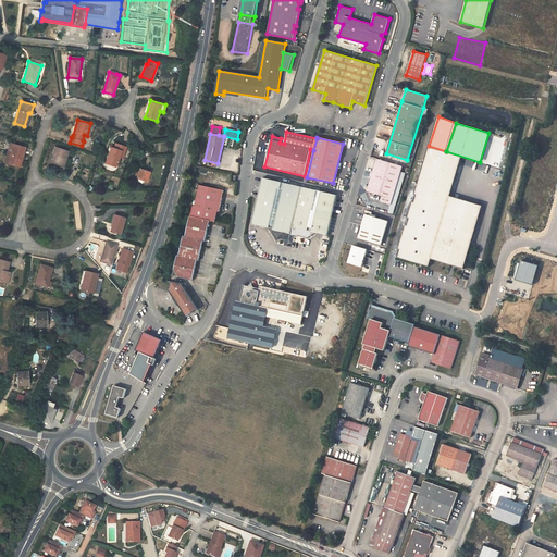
[(21,158),(23,158),(24,158),(24,157),(23,156),(25,148),(14,145),(10,144),(8,151),(4,162),(19,166),(21,158)]
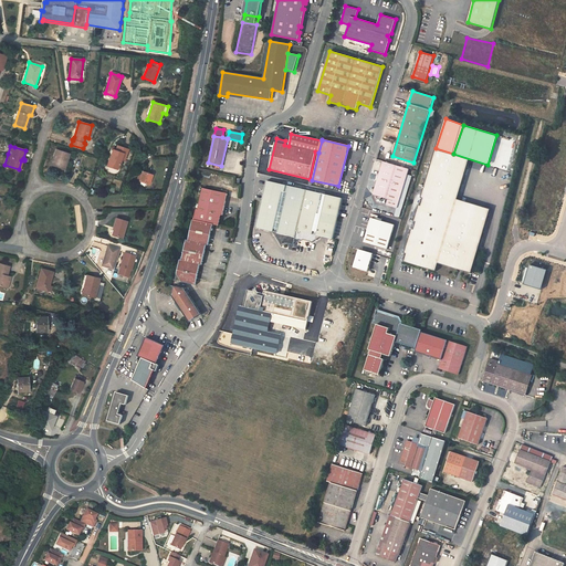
[(111,155),(107,166),(117,169),(122,159),(125,160),(128,149),(117,146),(116,150),(114,156),(111,155)]
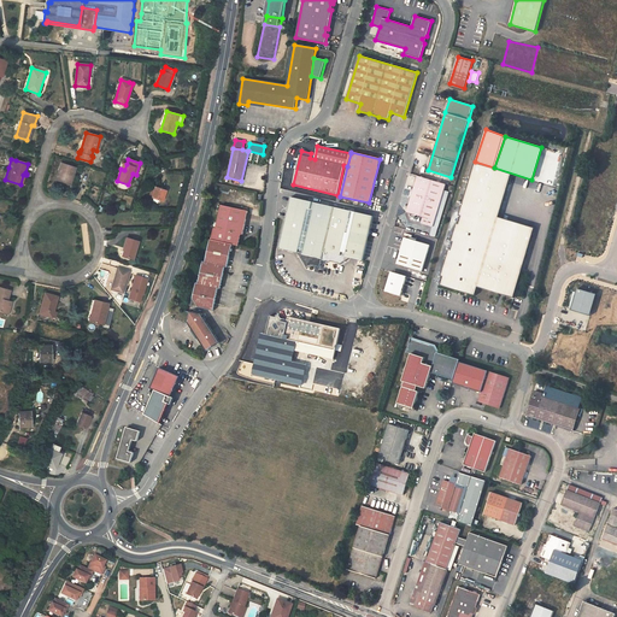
[(448,248),(440,276),(442,276),(440,285),(446,287),(447,283),(453,286),(452,288),(460,291),(462,288),(468,289),(466,293),(475,295),(477,287),(499,293),(500,291),(511,294),(510,297),(513,298),(532,236),(500,227),(503,218),(499,217),(512,174),(494,168),(475,162),(459,215),(460,216),(458,223),(457,223),(451,241),(453,241),(451,250),(448,248)]
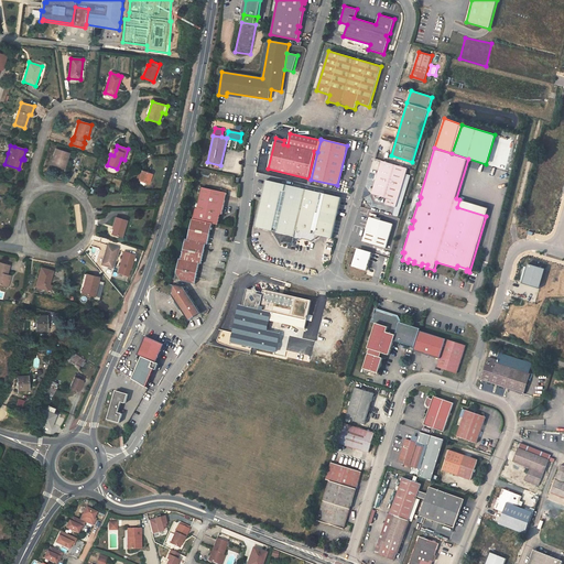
[(51,164),(64,169),(69,153),(56,149),(51,164)]
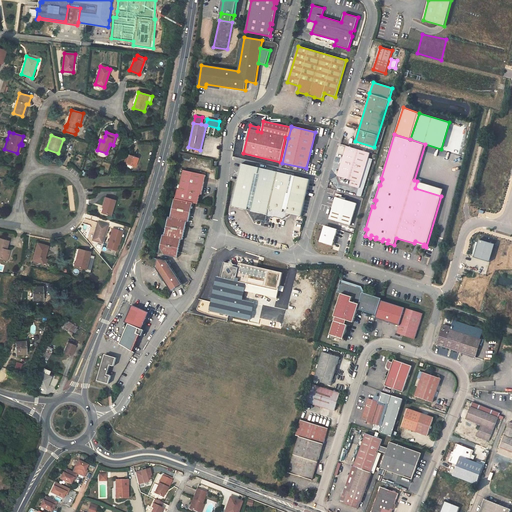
[(370,153),(347,146),(340,169),(339,173),(338,176),(351,180),(361,183),(370,153)]
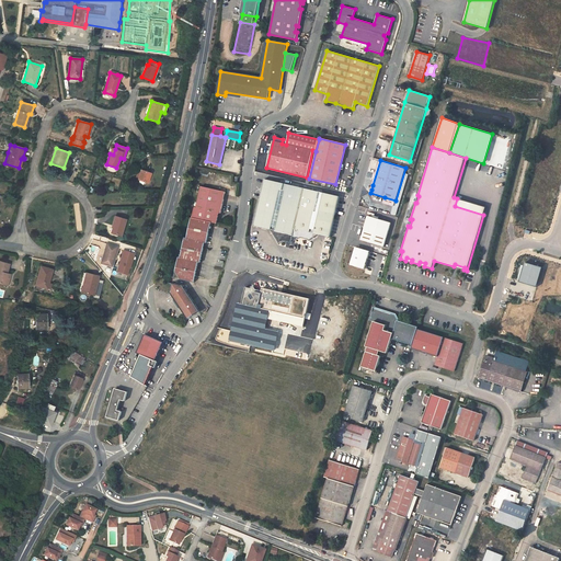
[(137,174),(136,179),(147,183),(151,172),(141,170),(139,174),(137,174)]
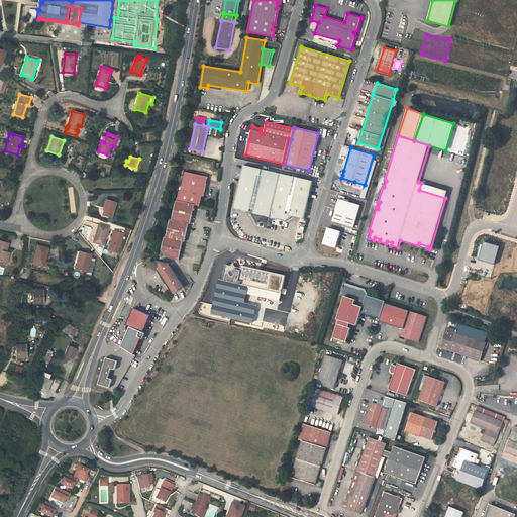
[(259,169),(243,166),(233,208),(249,211),(250,208),(254,209),(252,216),(257,224),(262,222),(269,223),(270,218),(276,219),(278,218),(284,220),(285,221),(290,219),(291,215),(294,215),(304,218),(313,182),(262,170),(259,169)]
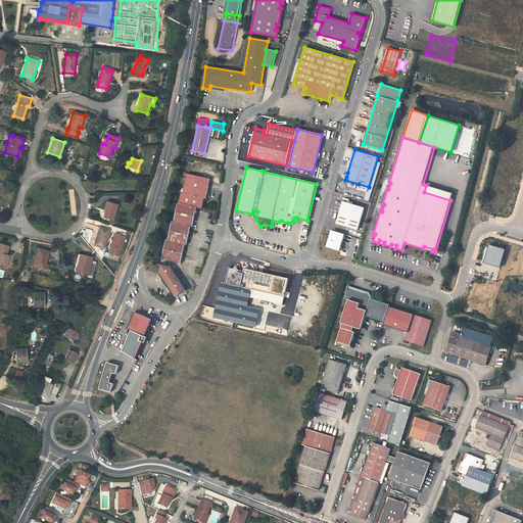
[(181,193),(179,203),(197,207),(202,208),(204,198),(206,198),(210,179),(187,174),(183,193),(181,193)]
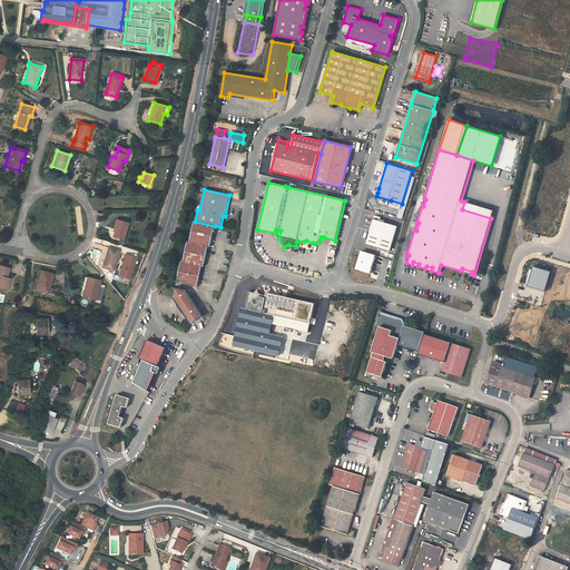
[(402,204),(391,200),(390,206),(400,209),(402,204)]
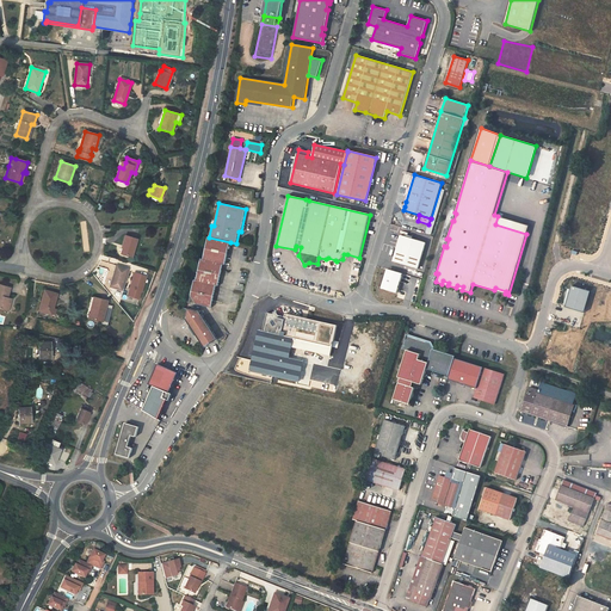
[(529,226),(498,216),(495,224),(526,234),(529,226)]
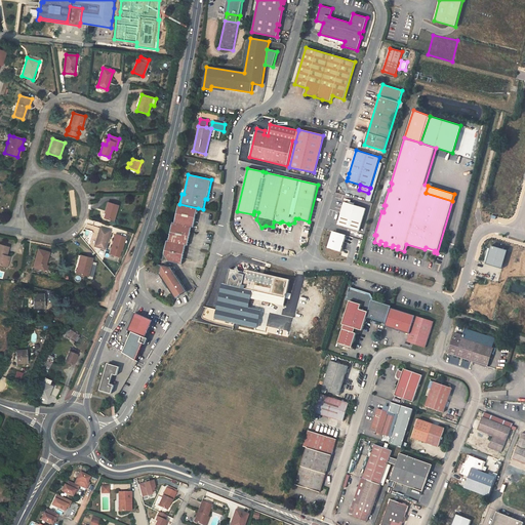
[(104,217),(113,220),(118,205),(108,203),(106,210),(104,217)]
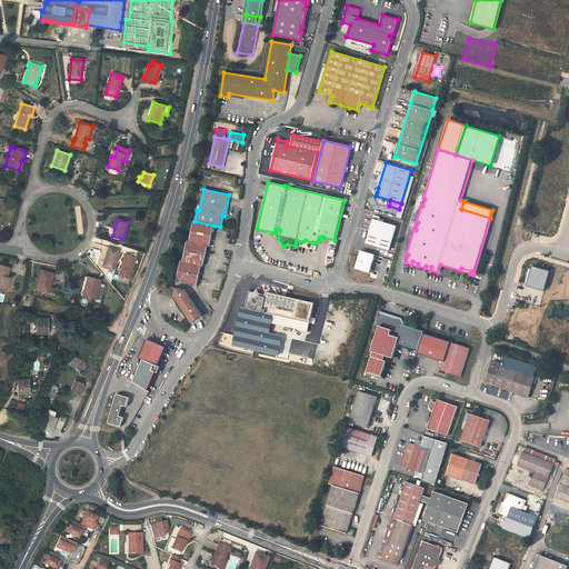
[(379,221),(373,220),(367,243),(389,250),(397,227),(385,223),(379,221)]
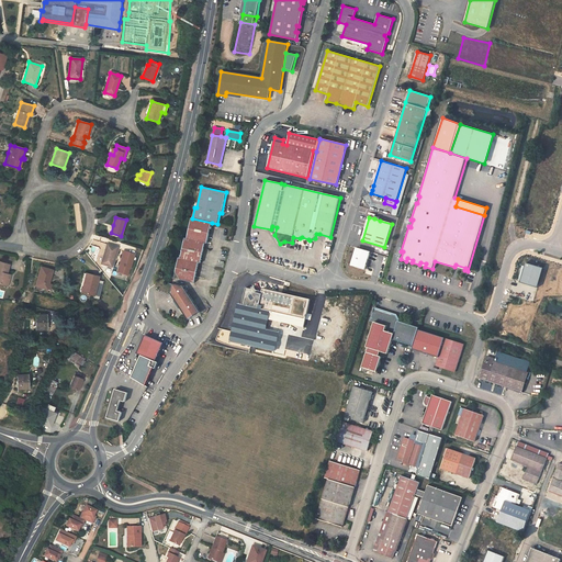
[(192,218),(191,218),(187,238),(184,238),(180,259),(178,258),(176,271),(181,280),(194,283),(199,262),(201,263),(205,243),(206,244),(212,223),(192,218)]
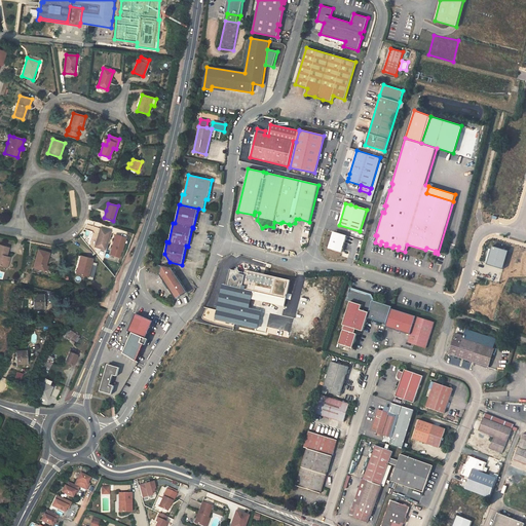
[(110,231),(101,228),(96,247),(104,249),(110,231)]
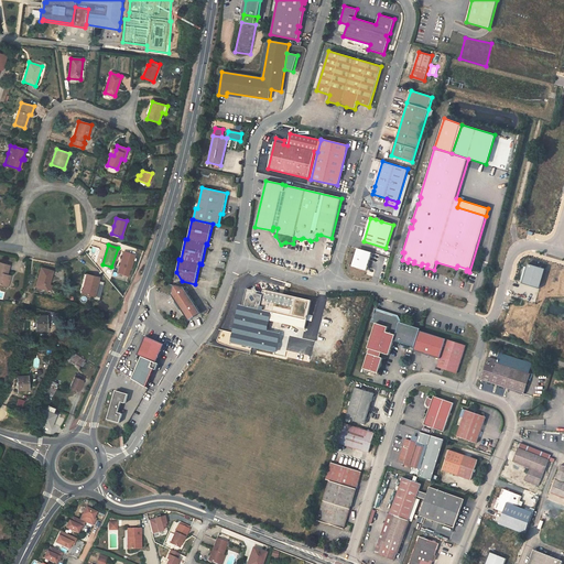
[(372,252),(361,249),(356,268),(367,271),(372,252)]
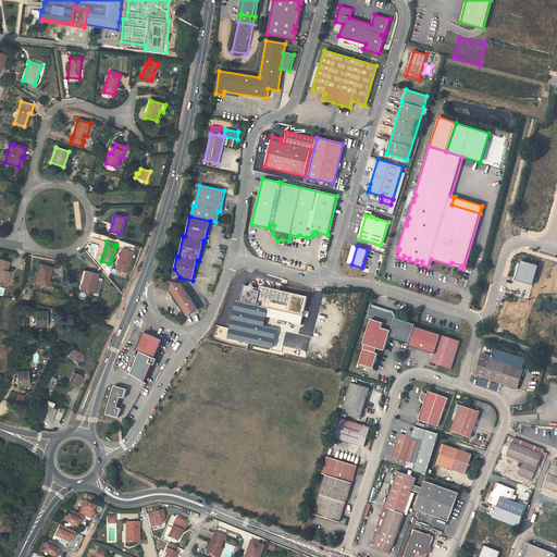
[(132,251),(121,248),(114,269),(124,272),(126,264),(127,265),(132,251)]
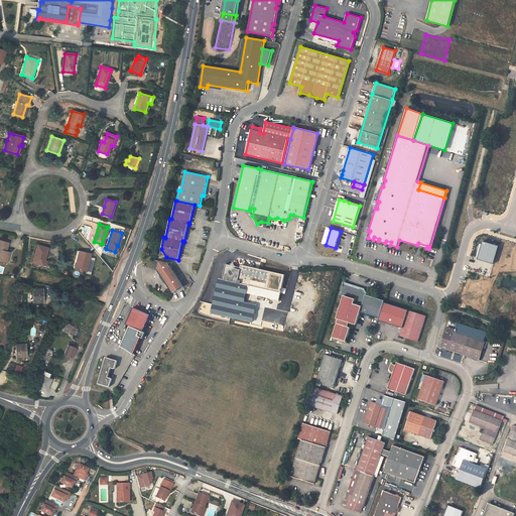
[(9,243),(0,240),(0,260),(7,262),(8,257),(5,257),(6,252),(9,243)]
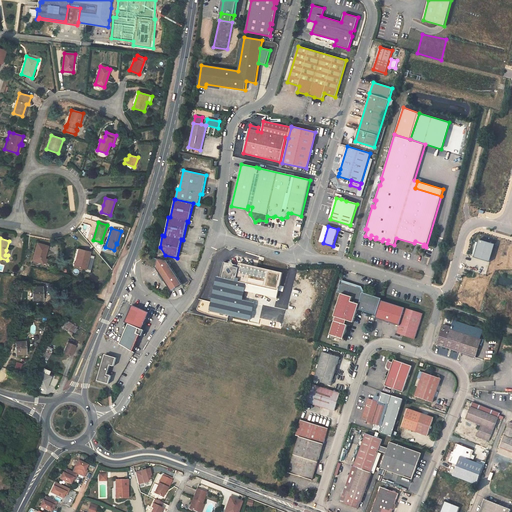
[(478,240),(473,257),(489,261),(494,244),(478,240)]
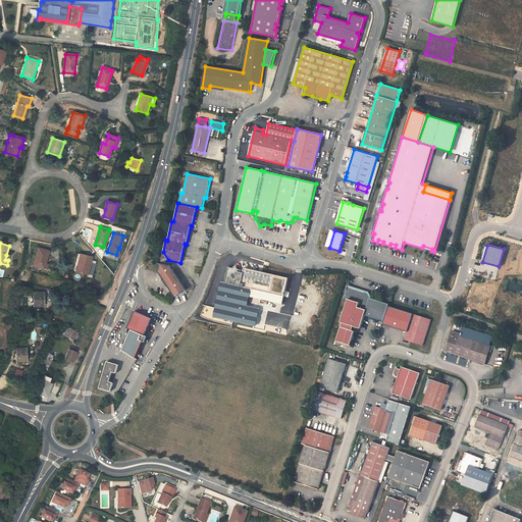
[(49,251),(38,248),(34,266),(47,269),(48,264),(45,263),(49,251)]
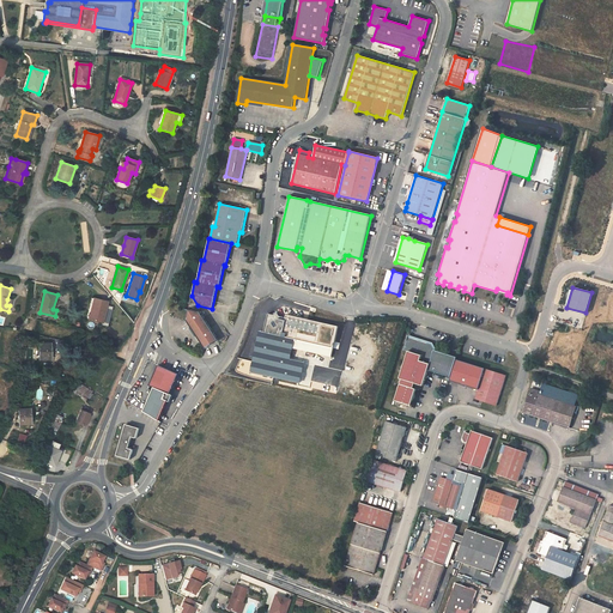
[(95,298),(91,309),(93,309),(91,320),(103,322),(102,326),(108,327),(113,307),(107,305),(108,302),(95,298)]
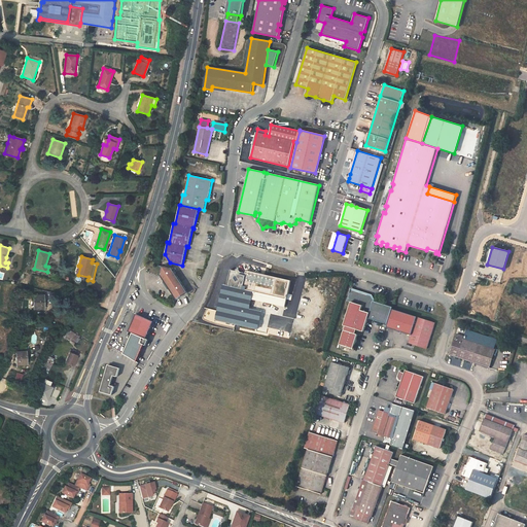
[(172,269),(163,267),(161,276),(176,301),(187,293),(172,269)]
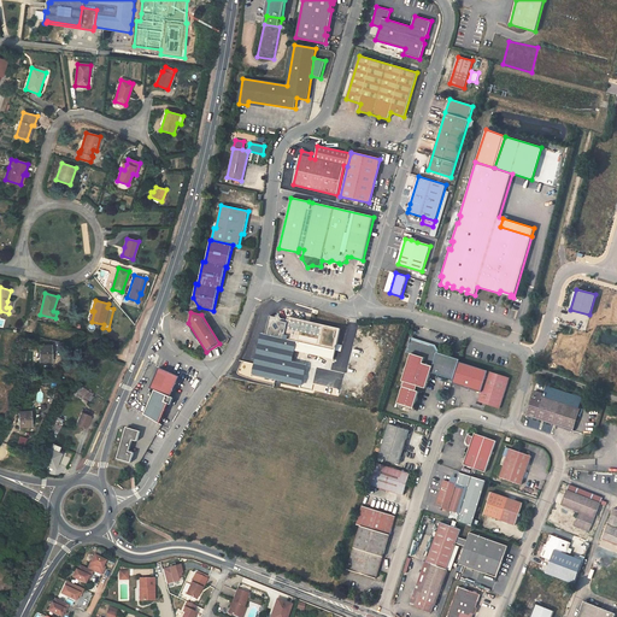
[(276,318),(270,316),(266,334),(263,334),(253,375),(301,386),(305,364),(292,362),(294,350),(294,347),(304,350),(303,352),(333,359),(340,328),(289,317),(288,321),(282,319),(280,316),(276,318)]
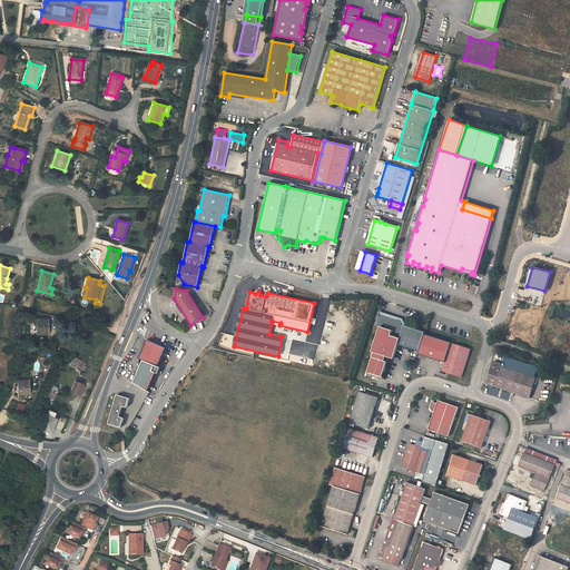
[(386,356),(393,359),(397,345),(419,352),(424,335),(425,333),(404,326),(402,321),(379,314),(375,327),(380,328),(372,352),(374,352),(376,353),(375,357),(373,357),(369,372),(382,376),(387,362),(385,361),(383,361),(384,355),(386,356)]
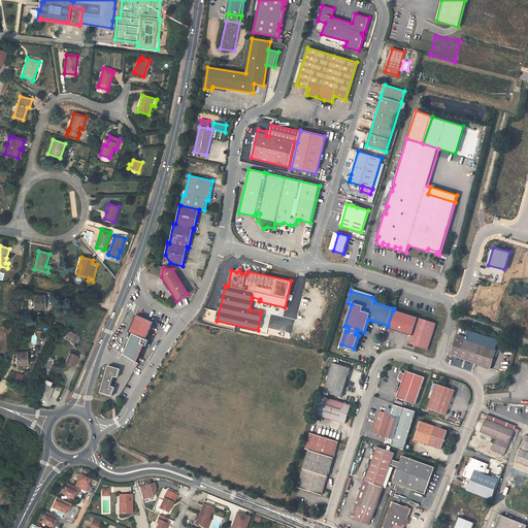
[(43,295),(33,296),(34,309),(44,309),(43,295)]
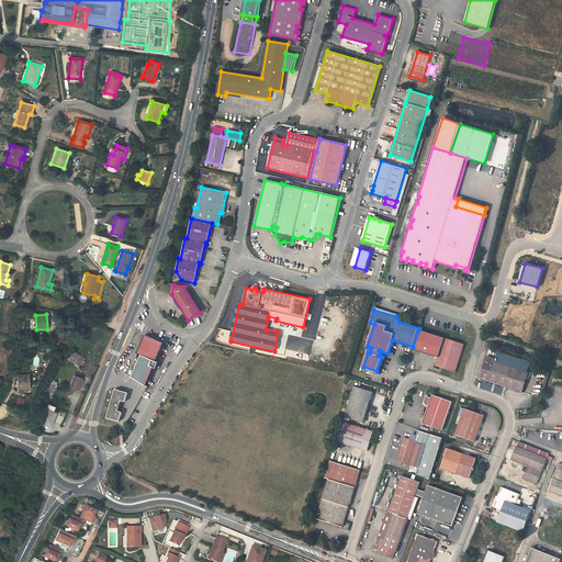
[(283,355),(290,327),(281,326),(276,353),(283,355)]
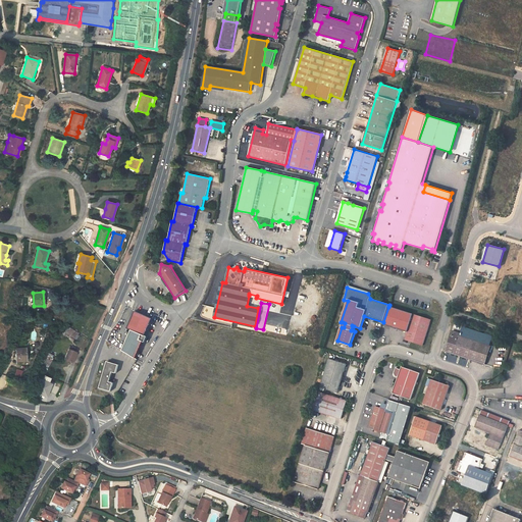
[(423,346),(431,320),(413,314),(388,307),(383,322),(382,325),(408,332),(405,340),(423,346)]
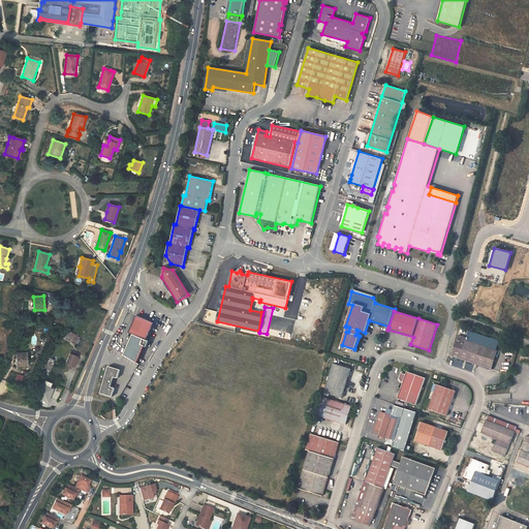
[(147,340),(155,323),(136,315),(129,333),(133,335),(138,337),(143,339),(141,344),(145,346),(147,347),(149,341),(147,340)]
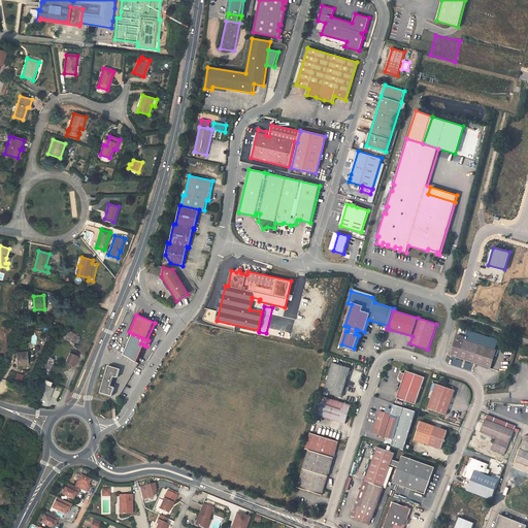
[(65,337),(74,343),(78,337),(69,330),(65,337)]
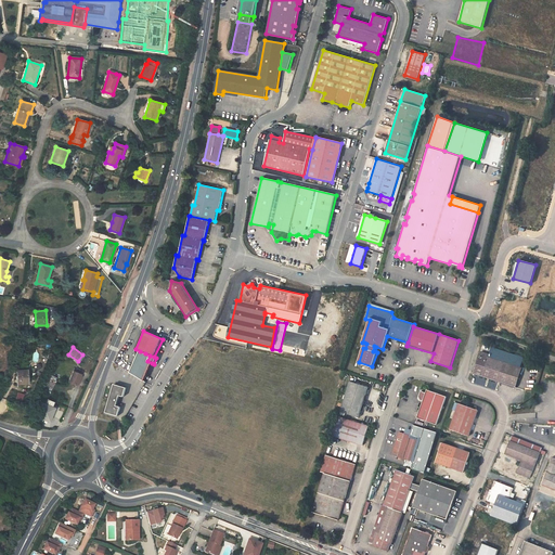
[(145,353),(140,351),(130,372),(144,381),(152,363),(147,361),(150,356),(145,353)]
